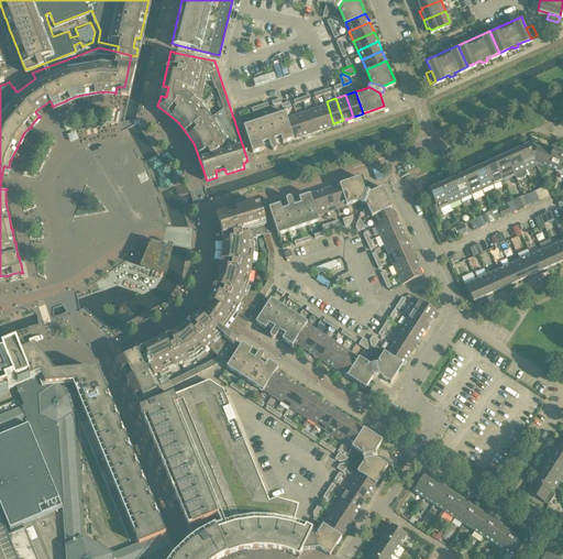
[(333,123),(327,101),(317,105),(323,127),(333,123)]
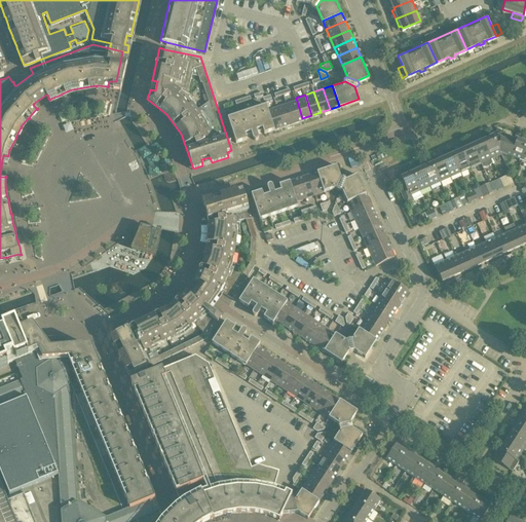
[(302,118),(296,98),(287,101),(293,121),(302,118)]
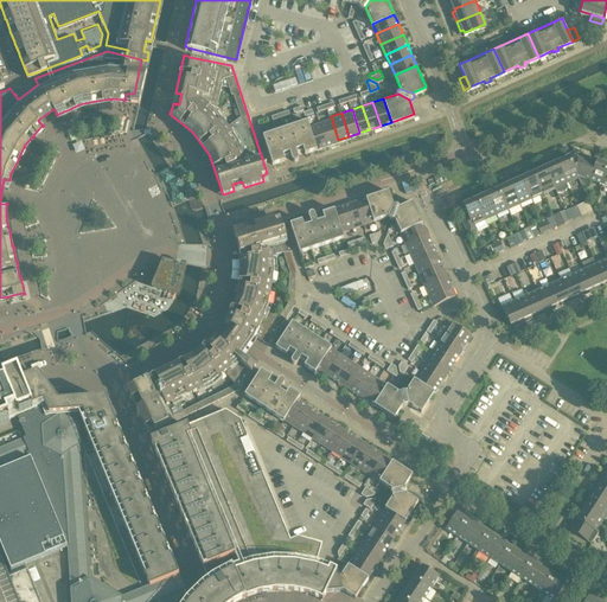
[(338,140),(331,116),(320,120),(327,143),(338,140)]
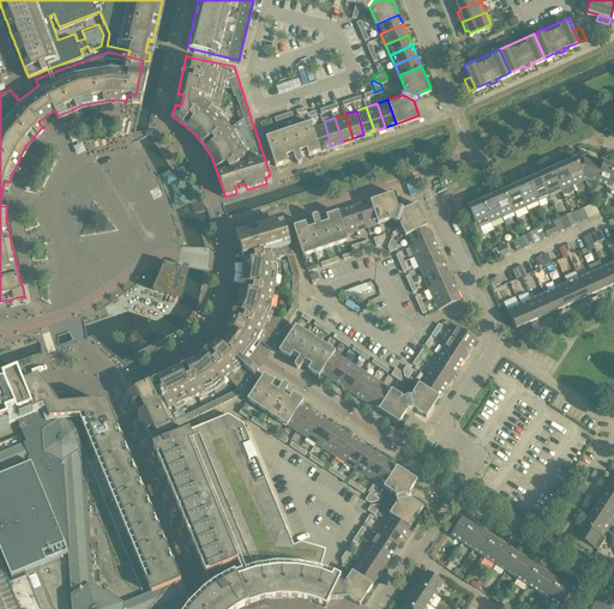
[(320,149),(313,125),(311,119),(265,134),(276,163),(287,160),(286,154),(293,151),(295,157),(295,158),(296,160),(298,161),(299,161),(300,160),(301,160),(301,158),(301,157),(301,156),(299,149),(306,146),(308,152),(320,149)]
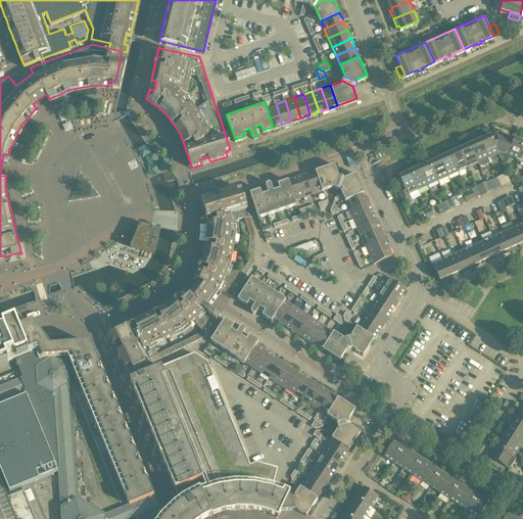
[(273,127),(282,124),(276,103),(267,106),(273,127)]
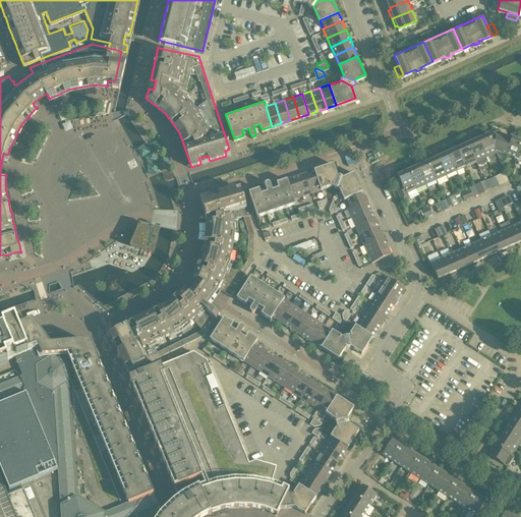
[(75,125),(91,123),(92,128),(100,127),(98,114),(74,117),(75,125)]
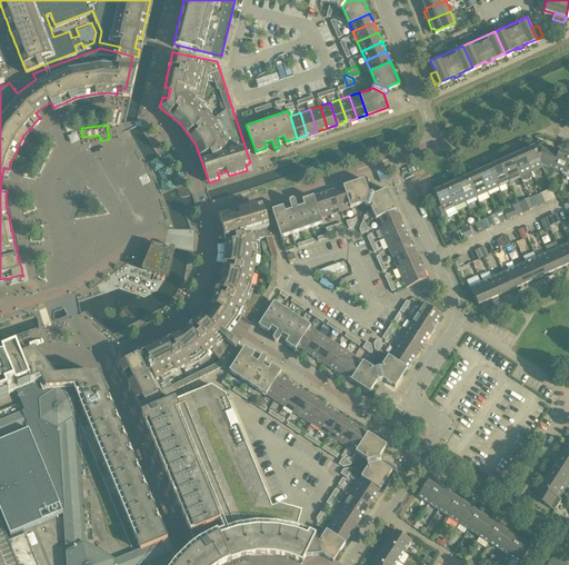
[(553,166),(560,148),(555,146),(552,149),(542,145),(539,138),(532,141),(541,161),(542,161),(552,166),(553,166)]
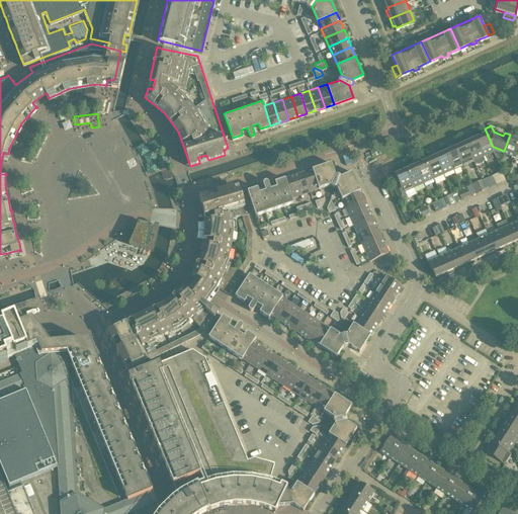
[(482,133),(476,136),(484,154),(494,149),(495,149),(494,147),(493,147),(485,129),(481,131),(482,133)]
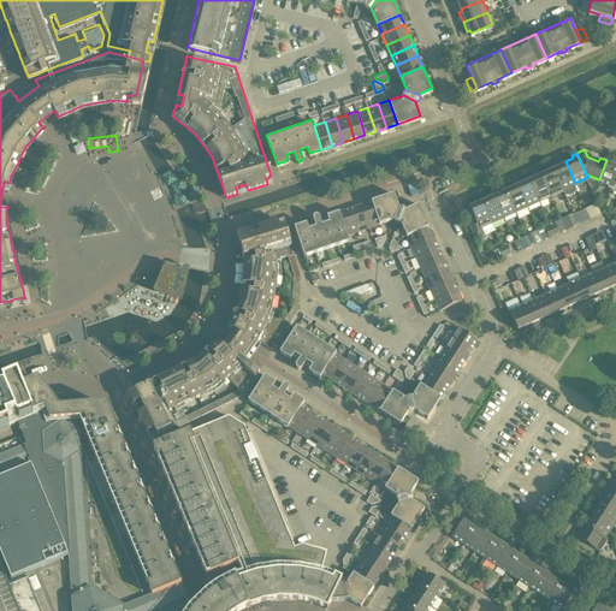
[(610,161),(606,160),(599,179),(611,184),(611,182),(615,170),(615,160),(611,159),(610,161)]
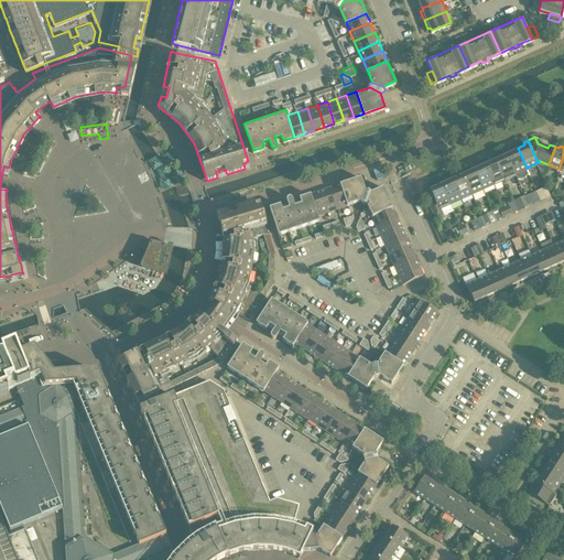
[(513,147),(506,150),(516,172),(518,176),(519,175),(521,176),(525,174),(527,172),(528,172),(527,168),(518,148),(514,149),(513,147)]
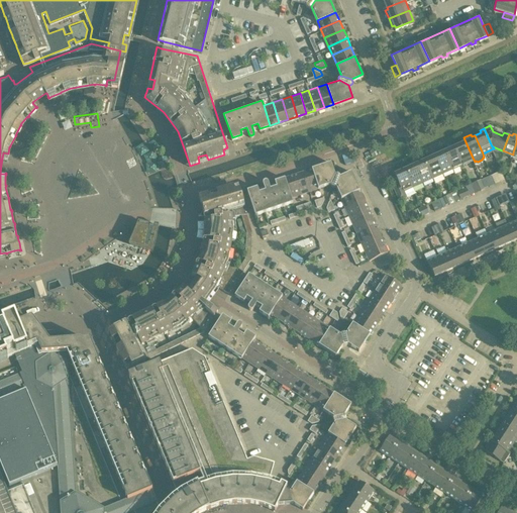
[(463,137),(459,139),(460,141),(454,144),(462,163),(473,158),(463,137)]
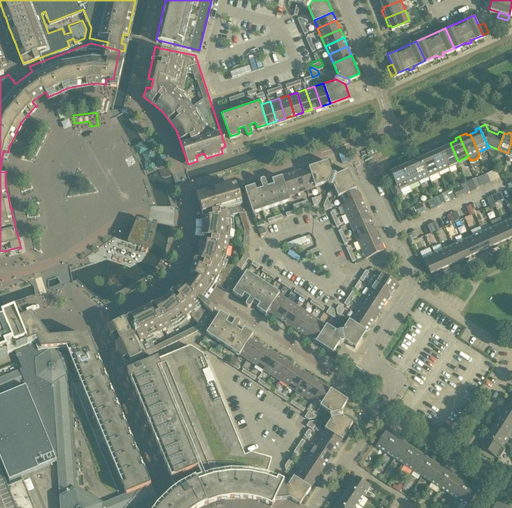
[(447,141),(439,145),(449,165),(455,162),(456,164),(457,163),(457,165),(459,164),(458,161),(450,143),(448,144),(447,141)]
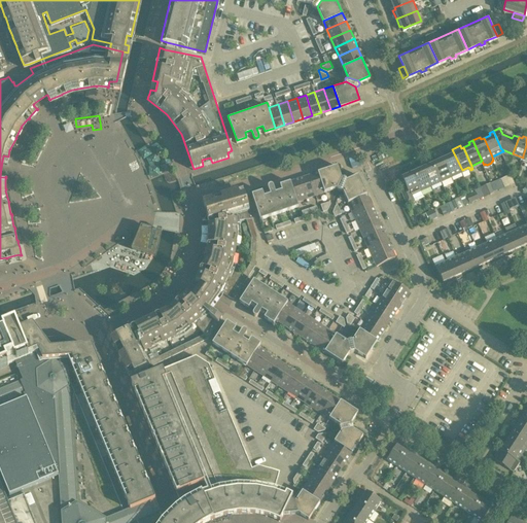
[(450,153),(444,155),(452,175),(462,170),(452,149),(449,151),(450,153)]
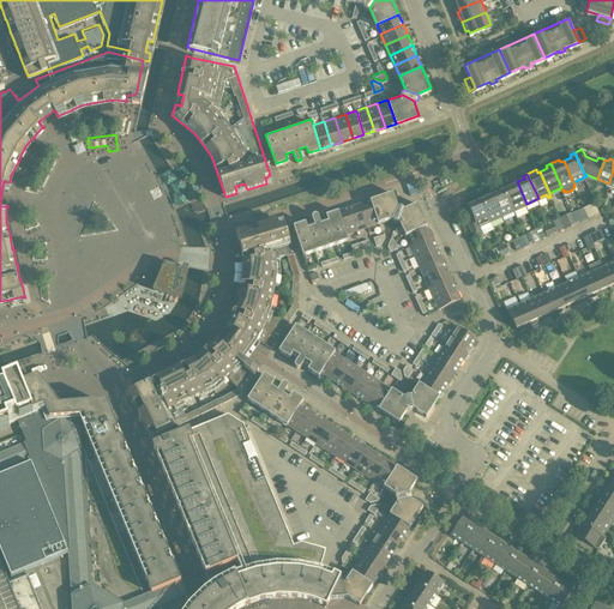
[(596,179),(585,174),(587,176),(585,176),(589,184),(594,185),(596,179)]
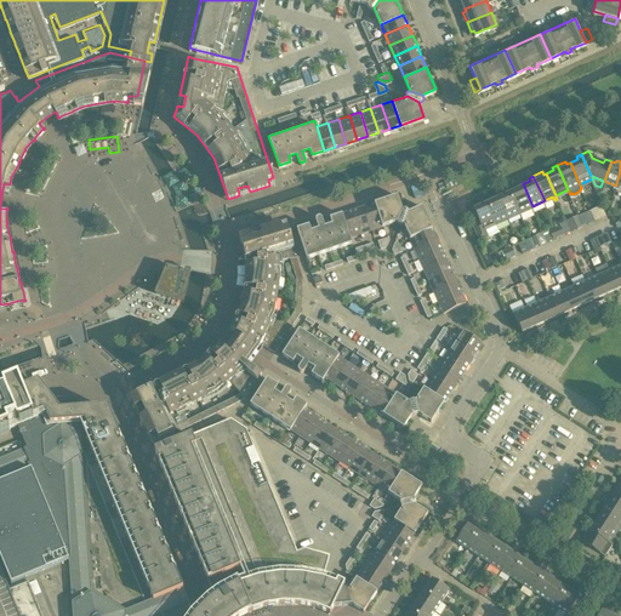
[(514,184),(508,187),(520,211),(523,217),(535,212),(533,206),(523,183),(516,187),(514,184)]
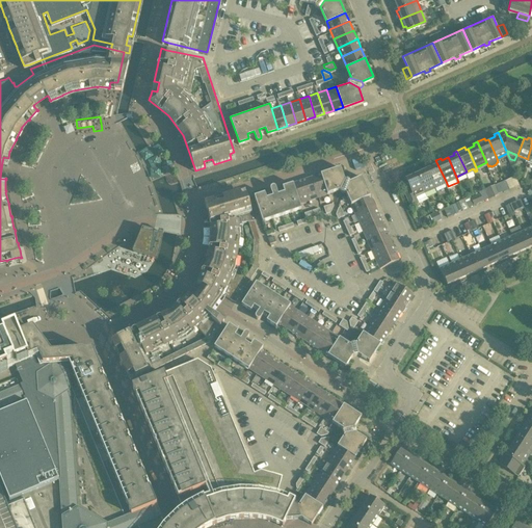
[(446,181),(435,160),(432,162),(433,164),(426,167),(435,186),(446,181)]
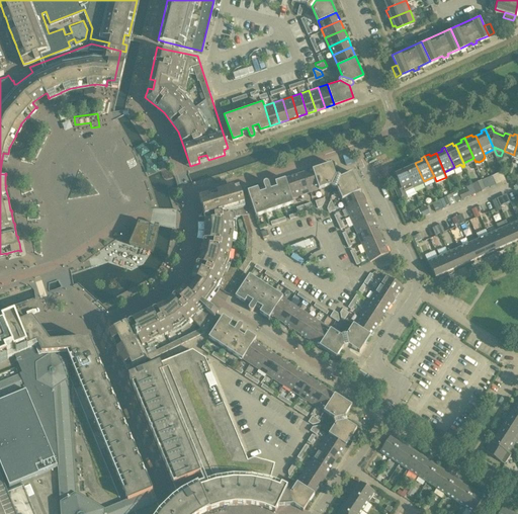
[(312,167),(319,186),(331,182),(336,172),(331,160),(312,167)]
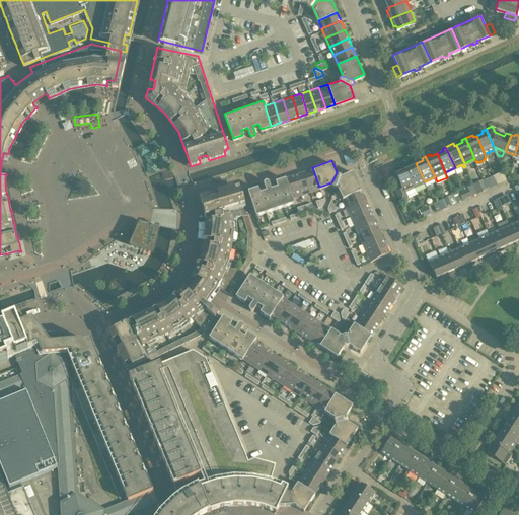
[(425,181),(416,163),(411,165),(410,163),(405,165),(415,186),(425,181)]
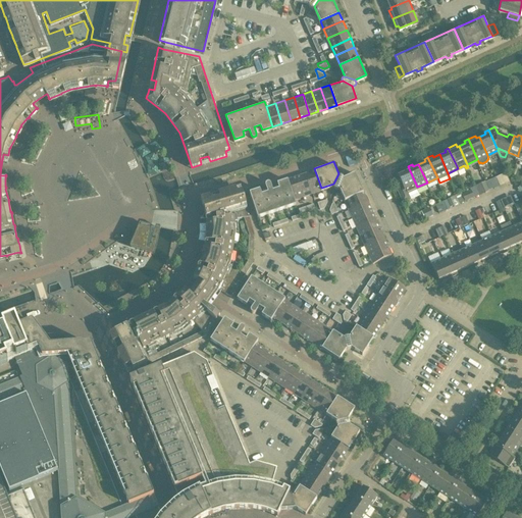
[(398,173),(403,185),(398,187),(403,200),(419,192),(417,187),(408,166),(401,169),(401,171),(398,173)]
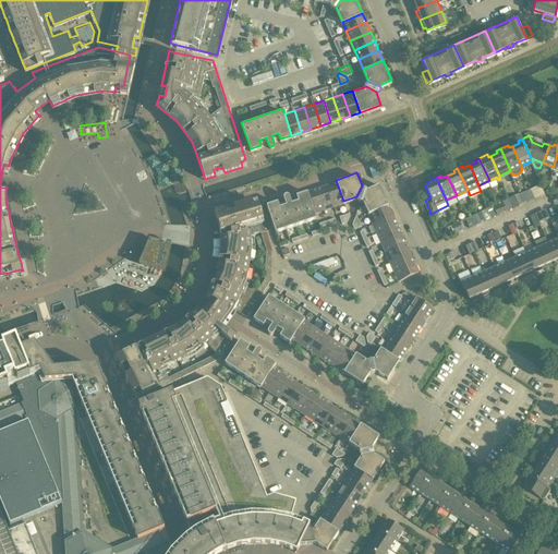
[(334,204),(343,201),(336,180),(326,183),(334,204)]
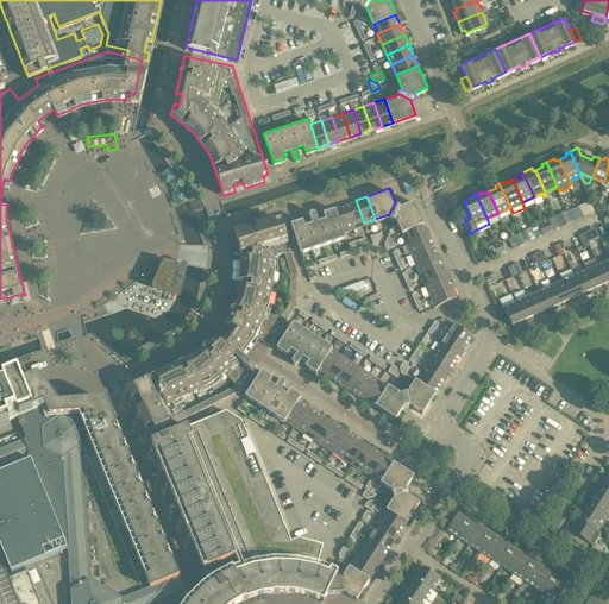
[(590,197),(584,200),(589,208),(594,206),(590,197)]
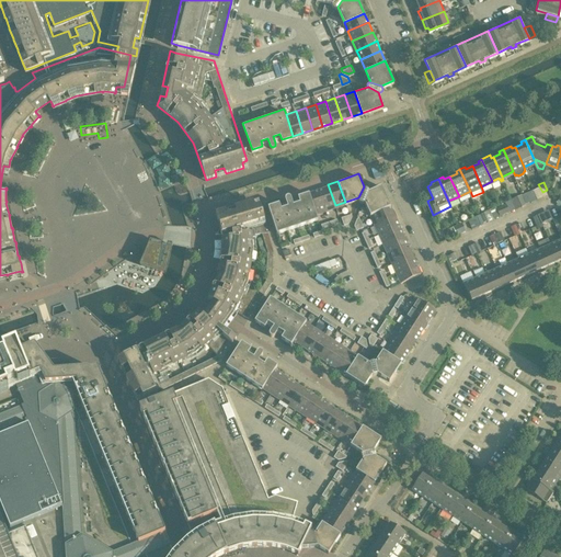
[(370,215),(391,205),(381,183),(368,190),(364,200),(370,215)]
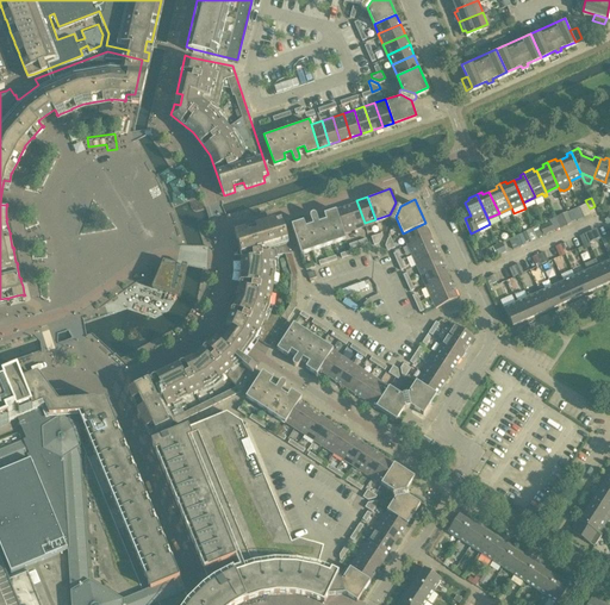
[(365,223),(356,200),(347,204),(354,226),(365,223)]
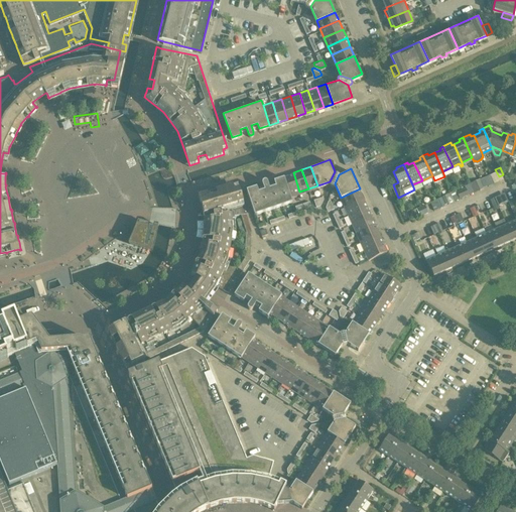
[(293,172),(284,175),(290,195),(299,192),(293,172)]
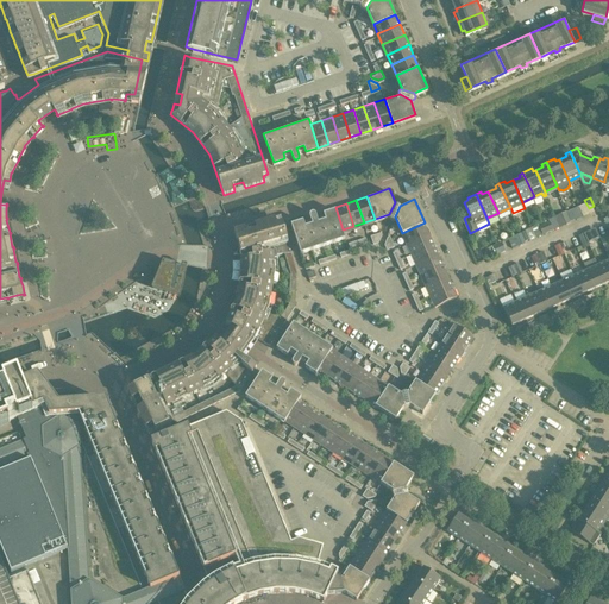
[(309,215),(312,221),(305,224),(302,218),(290,221),(300,251),(345,236),(343,230),(336,207),(324,211),(325,216),(318,219),(315,212),(315,211),(314,211),(313,209),(312,209),(311,211),(309,212),(309,213),(309,214),(309,215)]
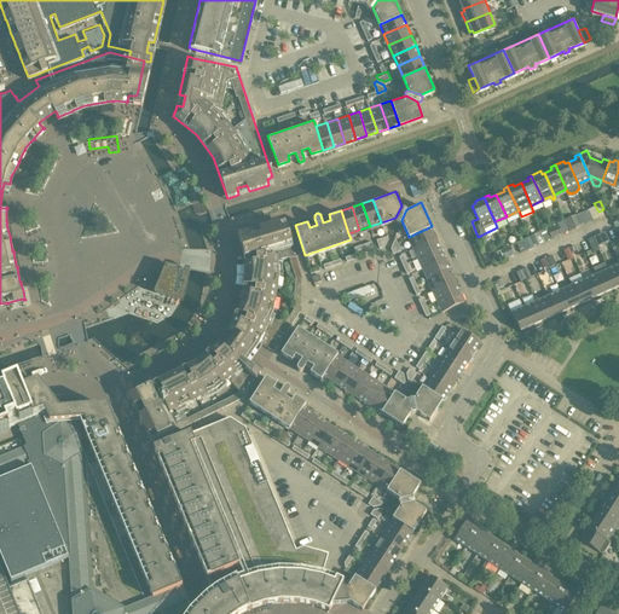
[(577,210),(571,214),(574,222),(576,222),(580,220),(577,210)]
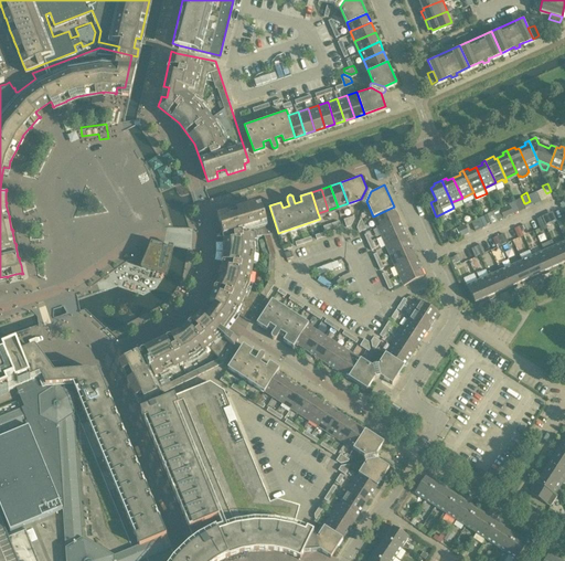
[(228,212),(226,205),(215,209),(223,232),(224,249),(220,275),(210,298),(215,300),(211,307),(205,315),(200,311),(179,329),(118,359),(138,400),(162,388),(163,390),(223,360),(237,337),(224,328),(231,320),(237,310),(251,318),(274,282),(274,270),(275,250),(260,202),(256,203),(254,198),(236,203),(237,209),(228,212)]
